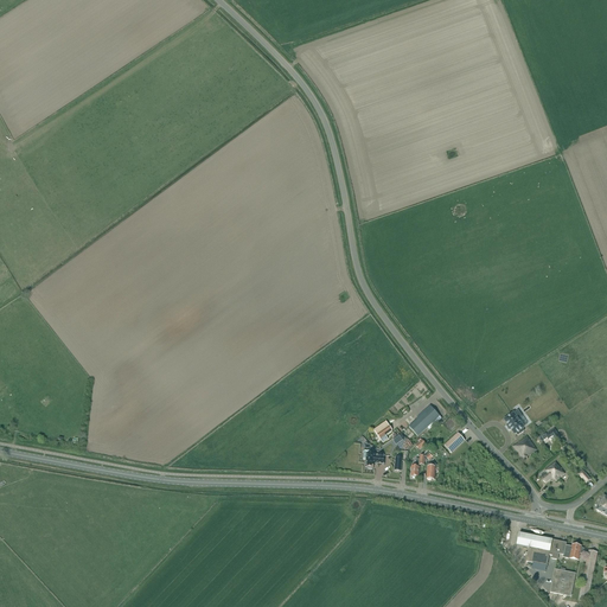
[(417,419),(417,420),(409,427),(419,438),(428,428),(429,430),(442,419),(440,416),(430,407),(417,419)]
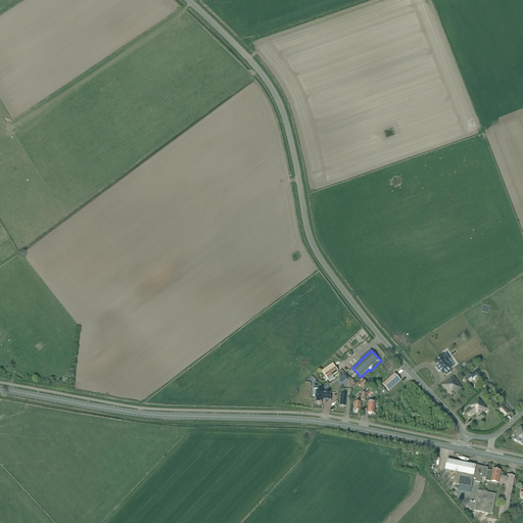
[(446,376),(452,372),(450,370),(452,369),(446,362),(449,360),(446,354),(443,357),(442,357),(435,363),(438,367),(437,368),(439,371),(440,370),(443,375),(444,374),(446,376)]
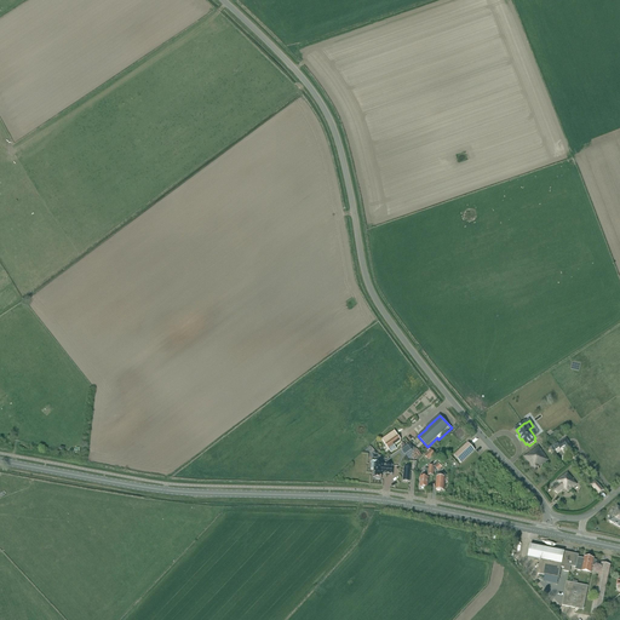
[(395,431),(383,440),(389,449),(401,441),(395,431)]
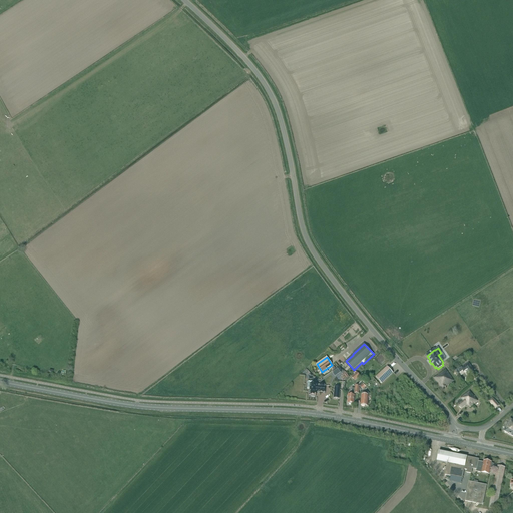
[(468,364),(462,369),(461,368),(458,370),(460,373),(463,371),(464,372),(470,373),(473,371),(468,364)]
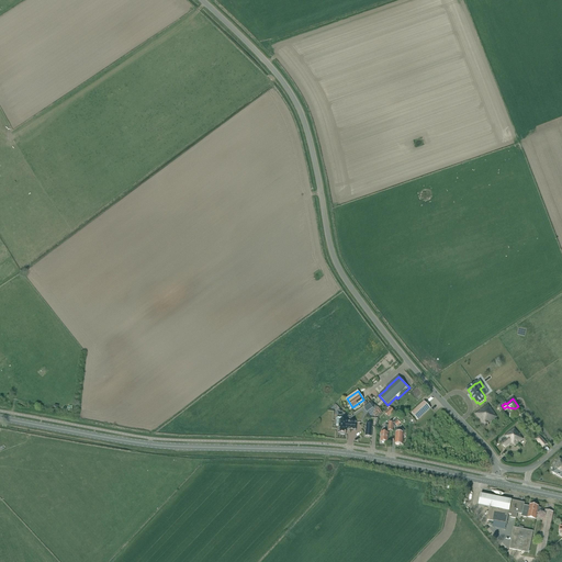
[(424,403),(412,414),(418,420),(430,409),(424,403)]
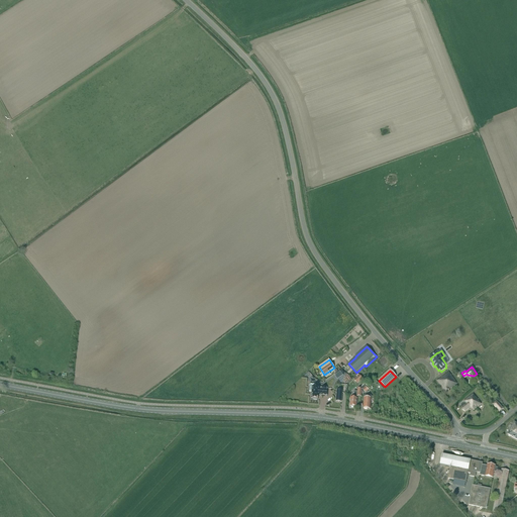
[(340,372),(334,376),(337,380),(343,376),(340,372)]
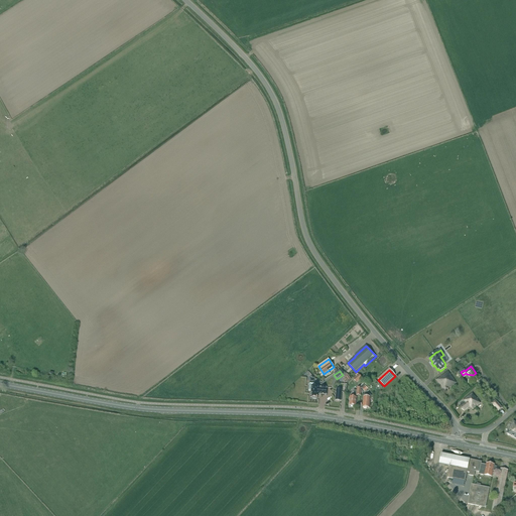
[(448,372),(436,381),(444,392),(457,384),(448,372)]
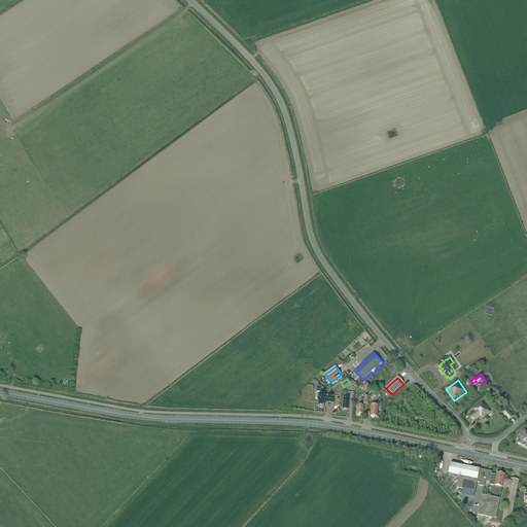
[(366,383),(360,388),(363,391),(370,386),(366,383)]
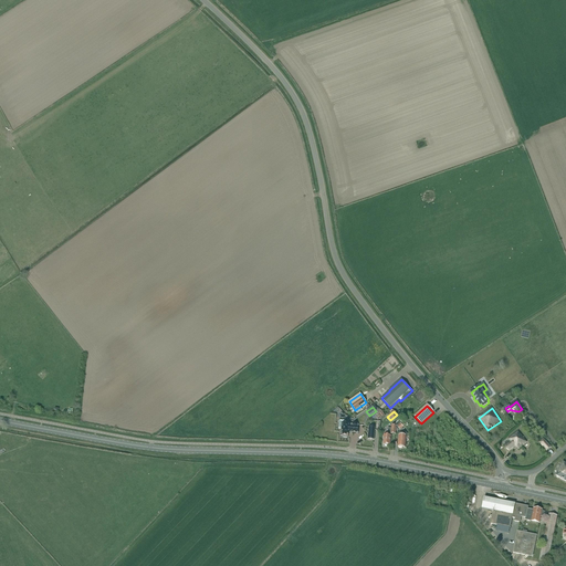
[(342,429),(342,437),(343,437),(343,438),(347,438),(347,437),(348,437),(349,432),(352,432),(352,433),(357,433),(358,433),(358,432),(358,428),(358,425),(353,425),(345,423),(346,421),(339,420),(338,429),(342,429)]
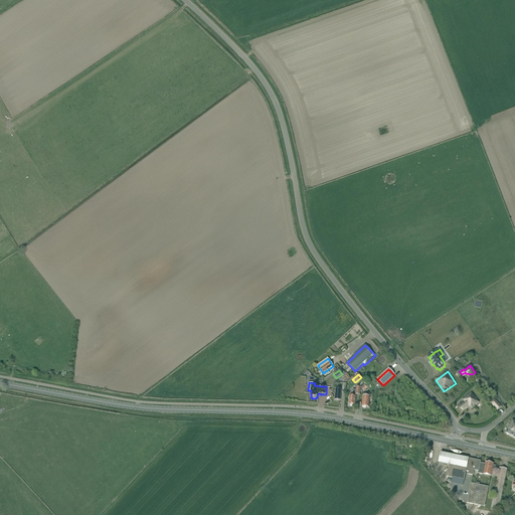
[(350,396),(349,404),(355,405),(356,395),(360,395),(361,387),(356,387),(356,390),(353,390),(352,396),(350,396)]
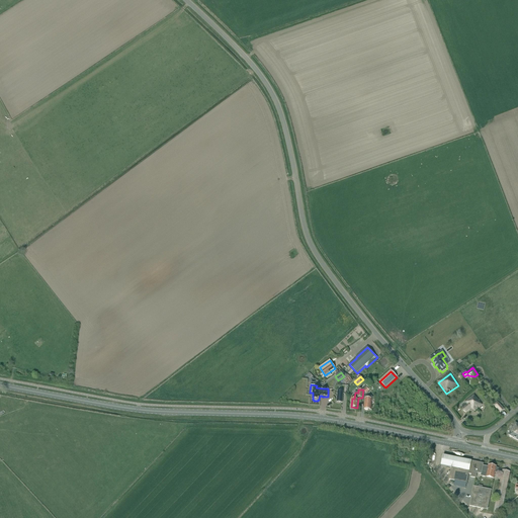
[(467,405),(462,409),(465,413),(471,409),(473,412),(483,406),(475,396),(465,403),(467,405)]
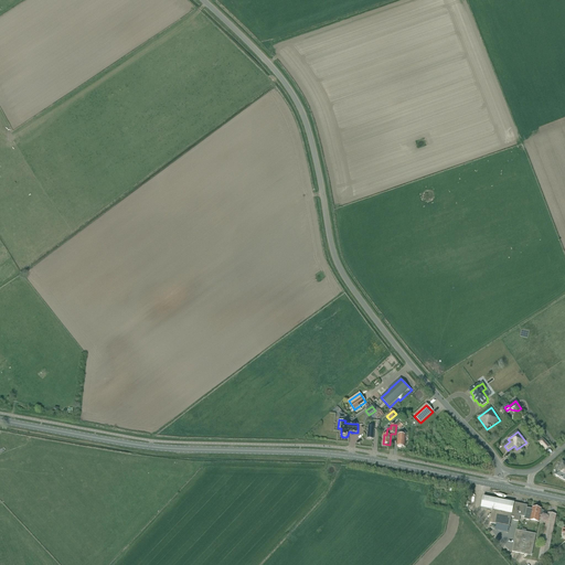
[(551,447),(543,438),(539,443),(546,450),(551,447)]
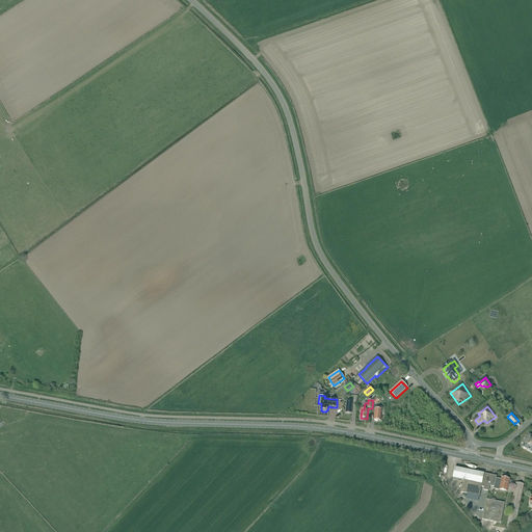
[(531,435),(530,434),(523,447),(527,449),(527,450),(531,452),(531,435)]
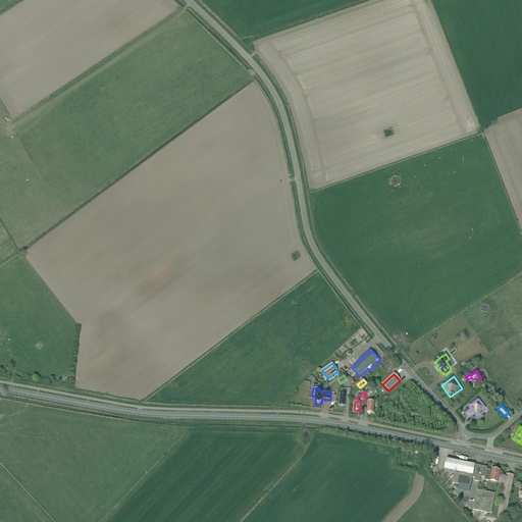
[(480,477),(484,478),(486,470),(486,467),(447,459),(444,469),(455,471),(452,483),(470,487),(472,478),(475,479),(474,481),(479,482),(480,477)]
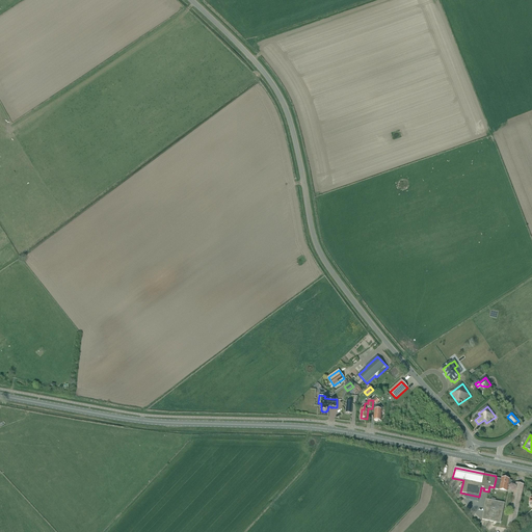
[(501,480),(496,479),(494,487),(494,489),(507,491),(508,485),(511,486),(512,481),(509,481),(509,480),(501,478),(501,480)]
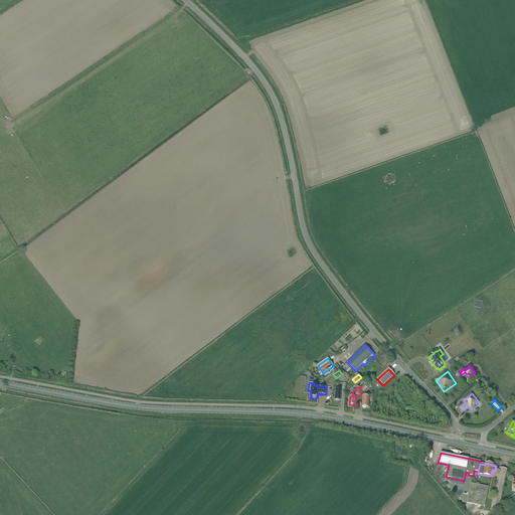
[(499,468),(491,510),(499,511),(507,470),(499,468)]
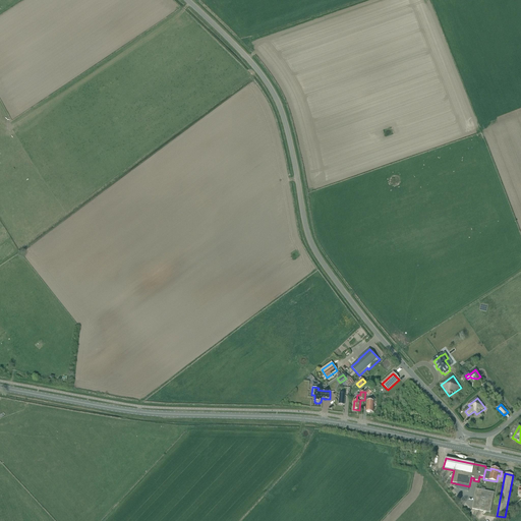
[(476,489),(472,508),(489,512),(494,494),(476,489)]
